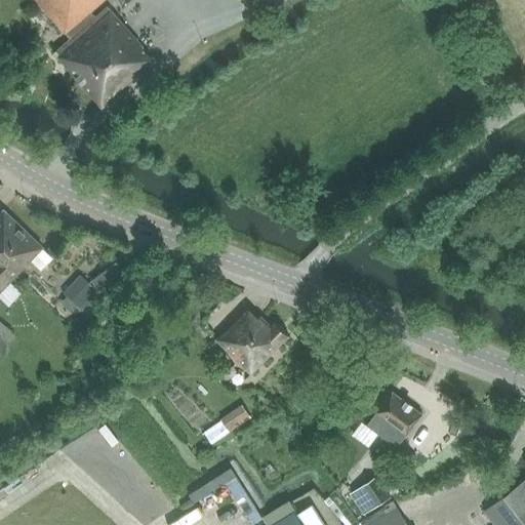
[(33,0),(66,35),(104,0),(33,0)]
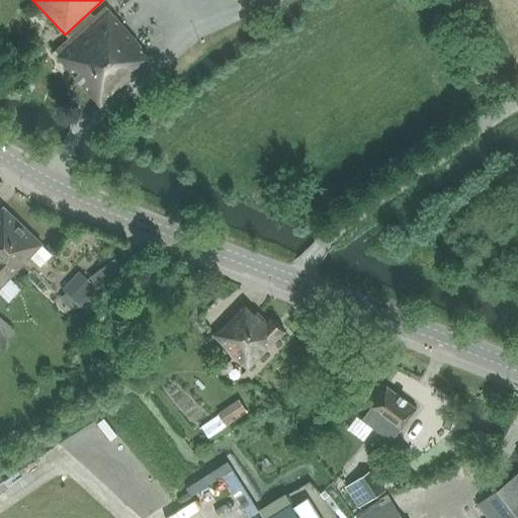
[(52,52),(100,105),(149,60),(138,48),(142,46),(104,5),(52,52)]
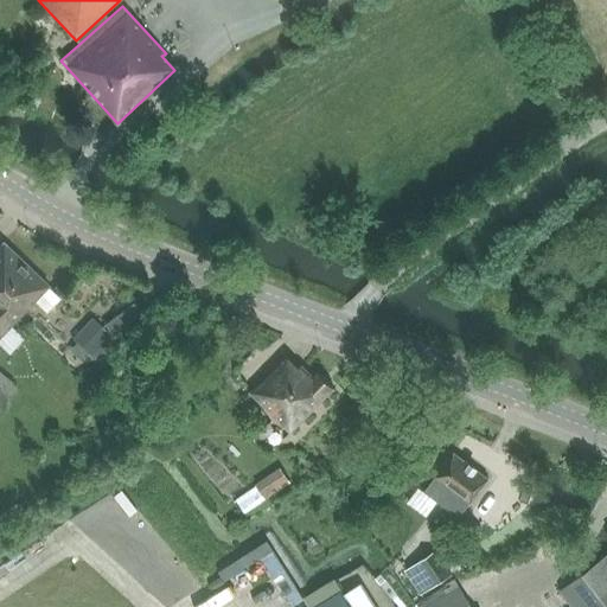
[(0,337),(49,286),(4,242),(0,246),(0,337)]
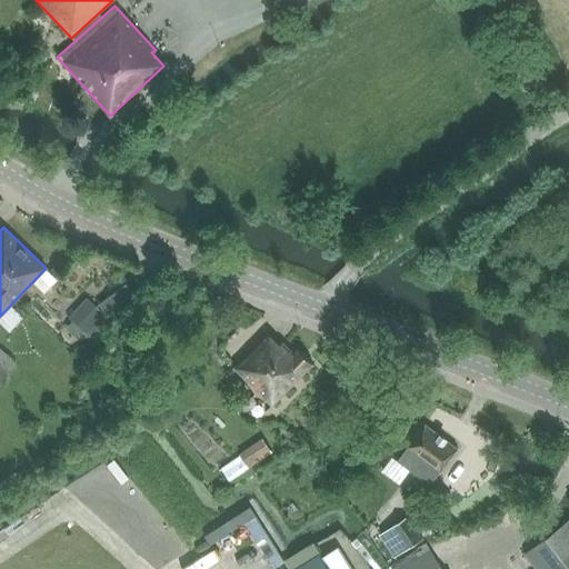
[(83,297),(67,316),(85,331),(111,300),(117,305),(131,287),(119,277),(95,306),(83,297)]
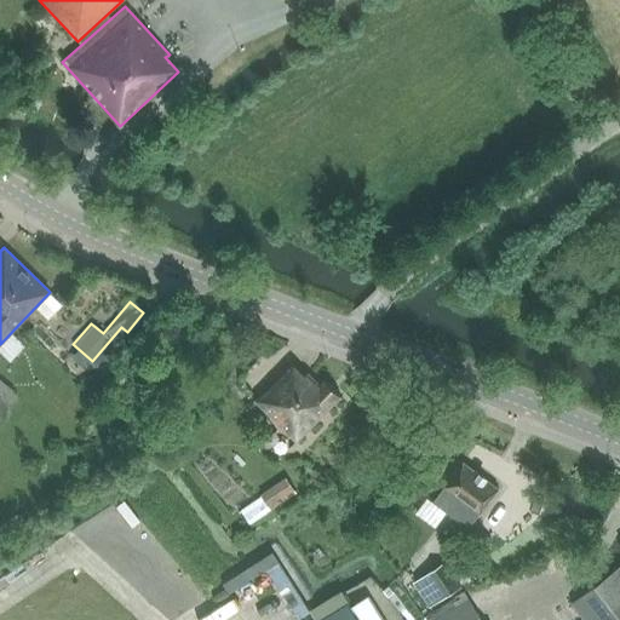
[(298,442),(343,397),(325,380),(321,385),(309,374),(306,378),(293,365),(257,401),(298,442)]
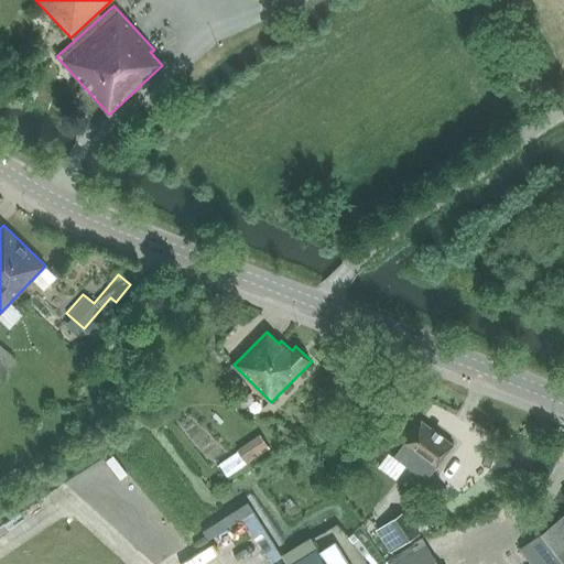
[(427,483),(455,445),(422,420),(394,457),(427,483)]
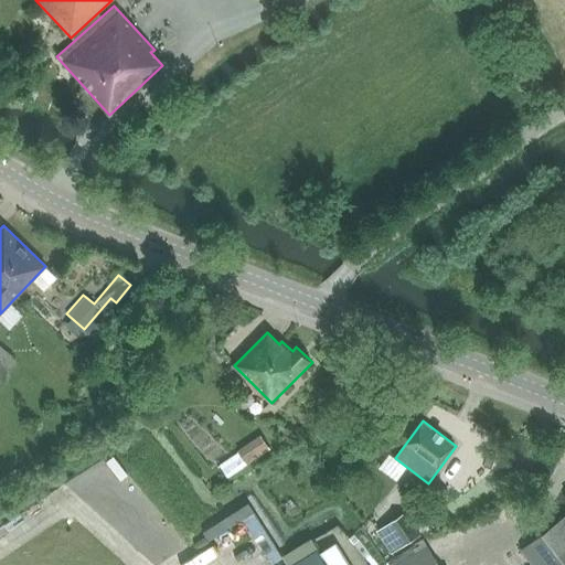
[(260,432),(237,444),(246,459),(268,448),(260,432)]
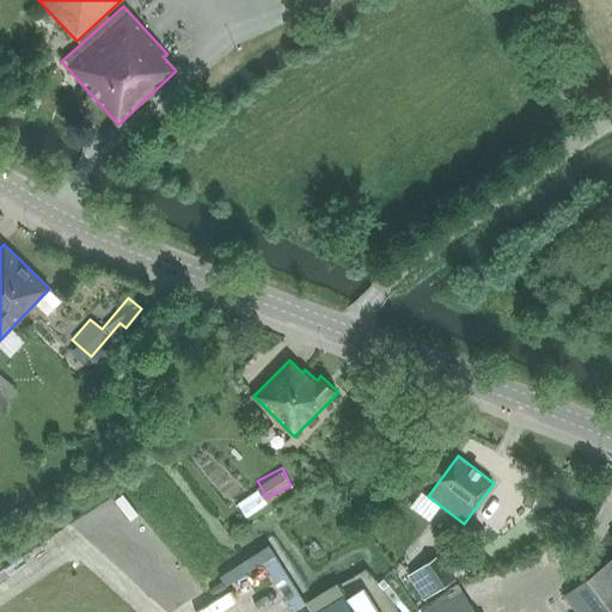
[(256,483),(231,501),(242,515),(265,499),(256,483)]
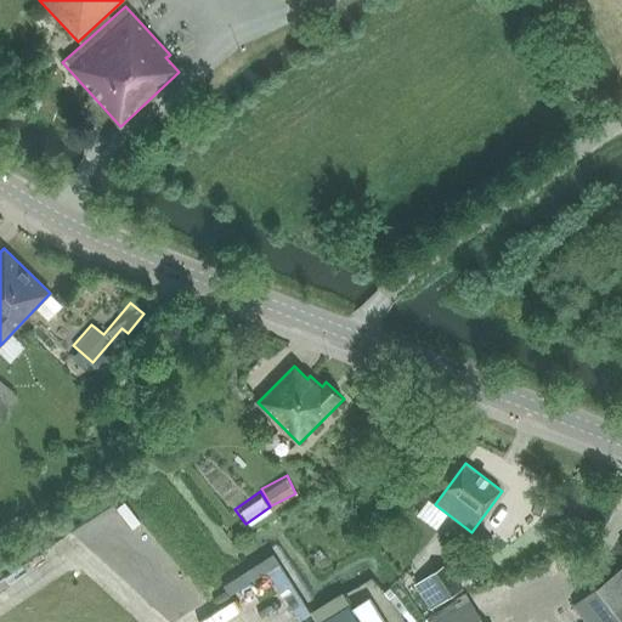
[(586,621),(621,621),(621,552),(621,553),(621,567),(574,606),(586,621)]
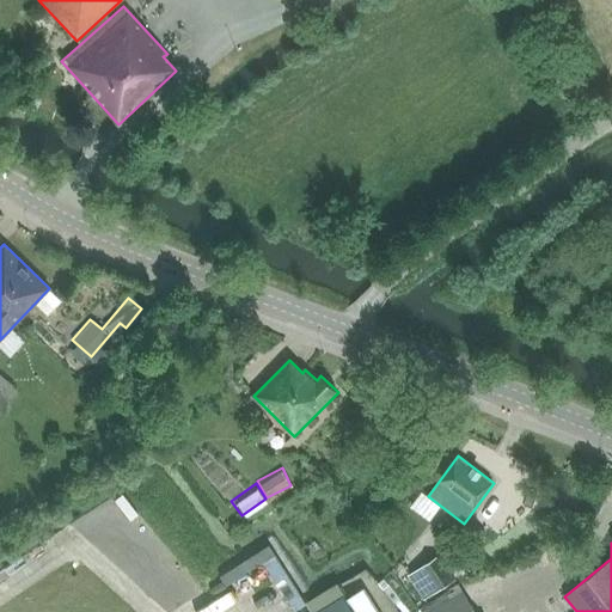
[(280,554),(265,560),(283,604),(298,598),(280,554)]
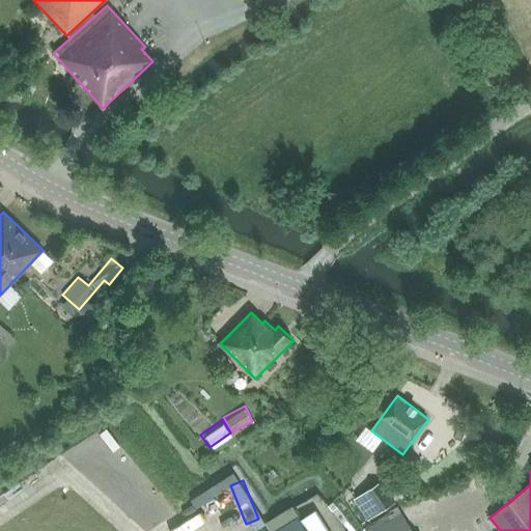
[(355,499),(369,521),(396,502),(382,480),(355,499)]
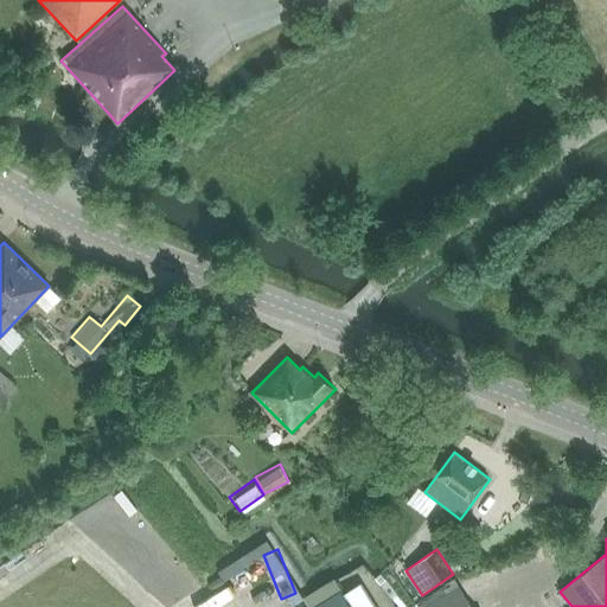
[(419,604),(420,606),(473,606),(471,601),(458,580),(419,604)]
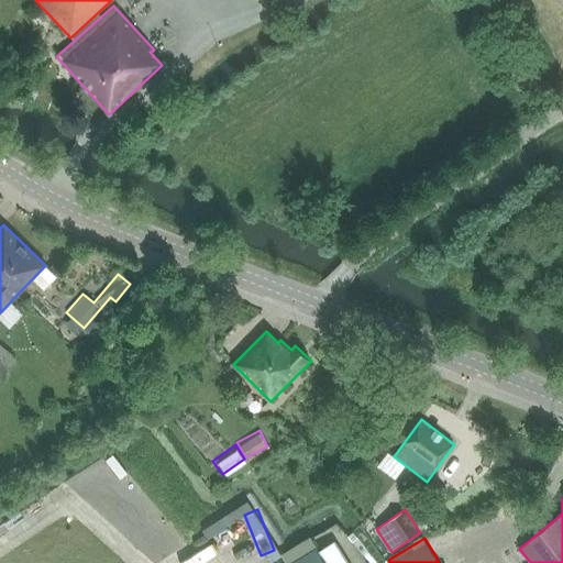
[(326,562),(317,548),(291,562),(326,562)]
